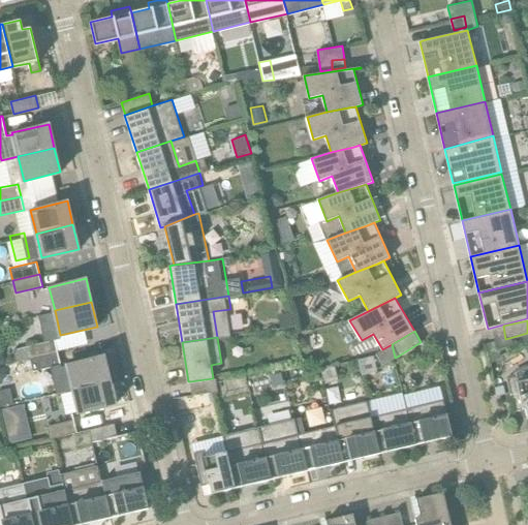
[(31,358),(58,351),(55,339),(16,348),(19,360),(31,357),(31,358)]
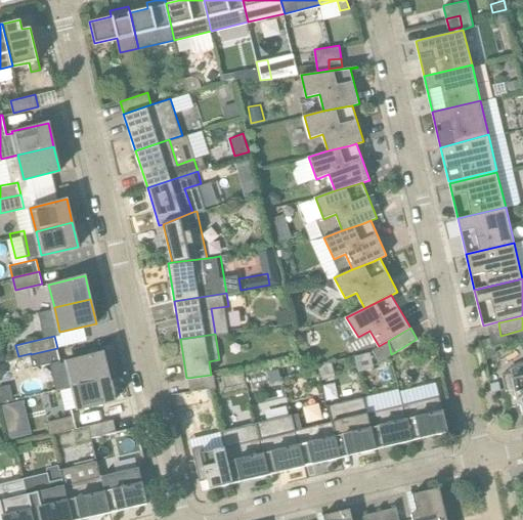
[(380,361),(391,354),(388,341),(379,346),(373,349),(380,361)]
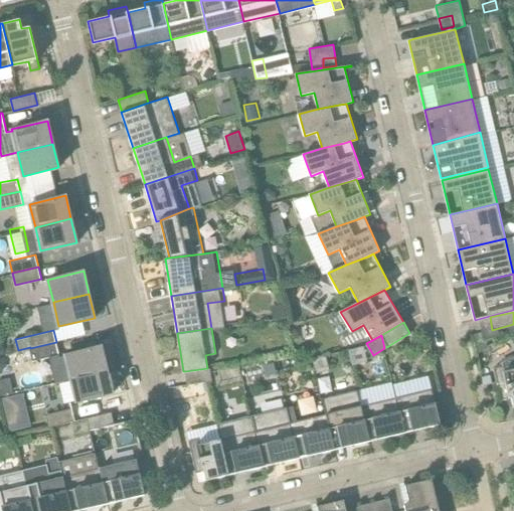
[(33,360),(59,354),(56,342),(30,348),(33,360)]
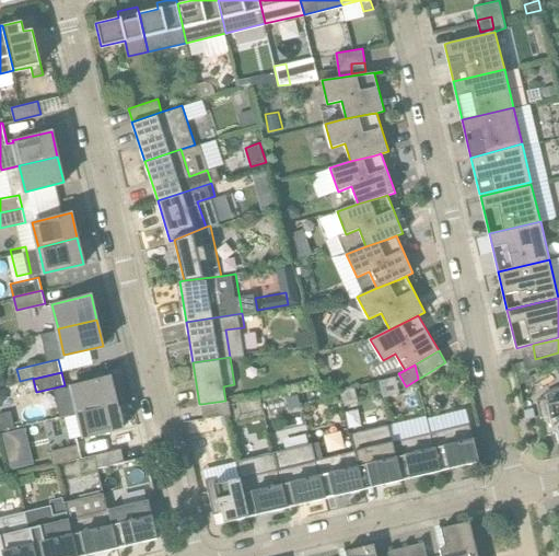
[(77,410),(116,402),(109,377),(71,385),(77,410)]
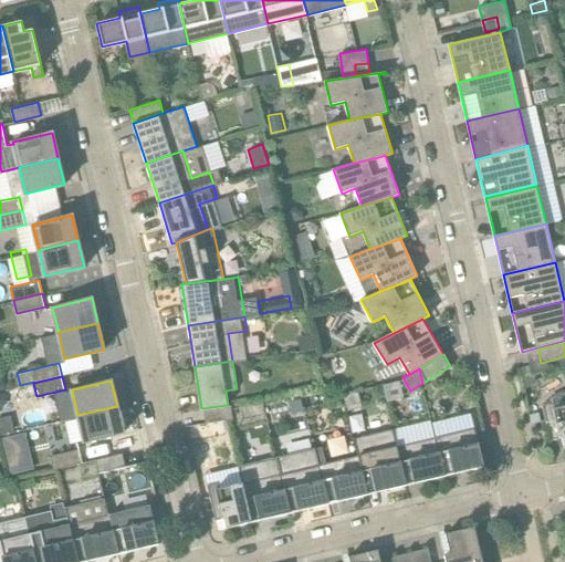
[(351,409),(366,405),(362,388),(346,393),(351,409)]
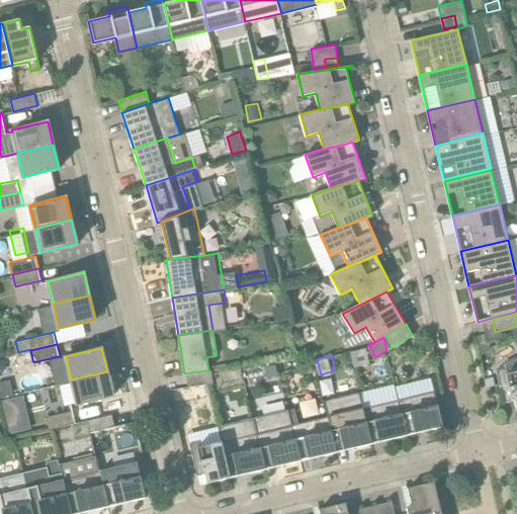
[(516,356),(509,358),(501,363),(502,368),(497,370),(505,403),(515,400),(516,405),(516,356)]
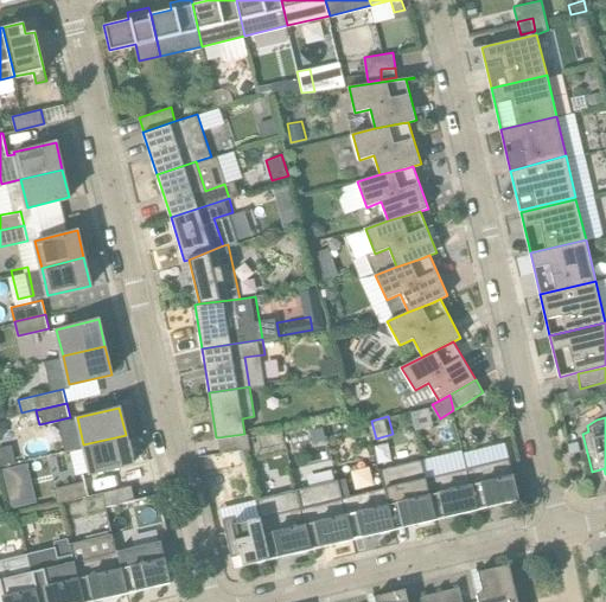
[(243,449),(250,448),(248,433),(244,434),(218,437),(221,453),(243,449)]
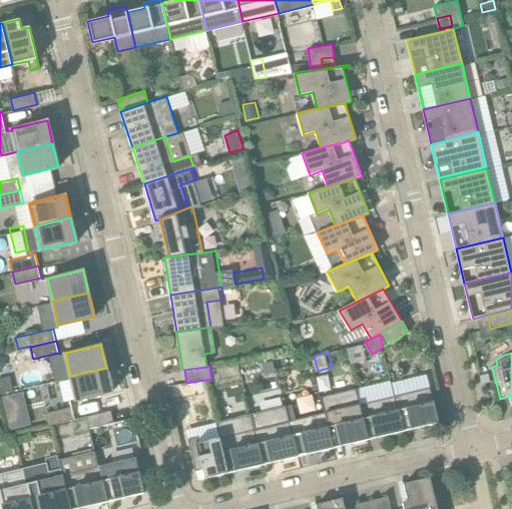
[(106,368),(70,376),(76,400),(112,391),(106,368)]
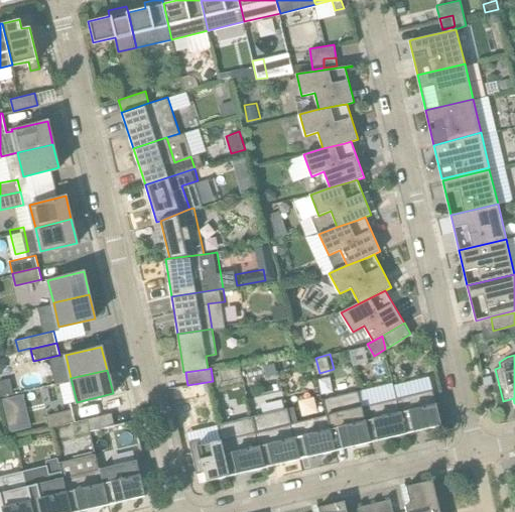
[(10,377),(0,379),(0,393),(0,394),(13,391),(10,377)]
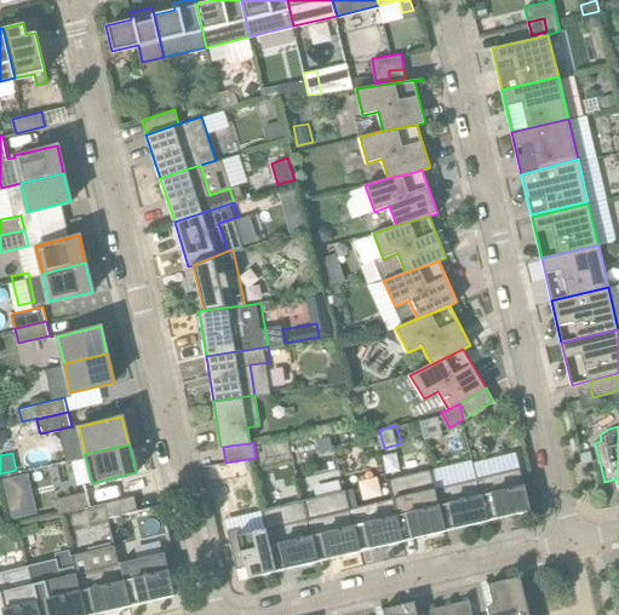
[(477,478),(488,521),(531,510),(521,467),(477,478)]
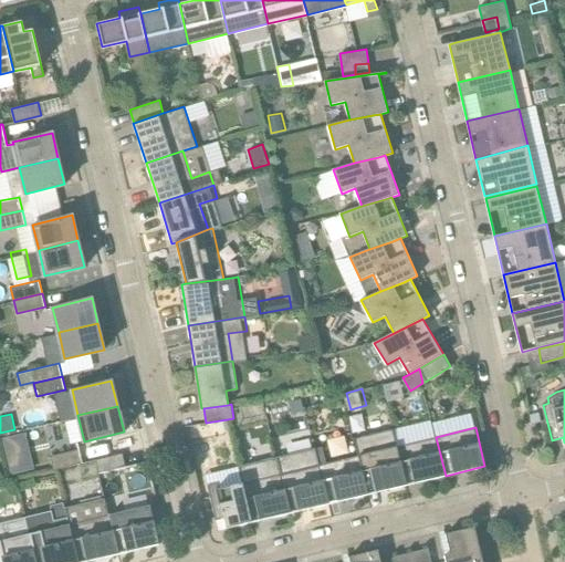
[(29,428),(7,432),(13,468),(35,464),(29,428)]
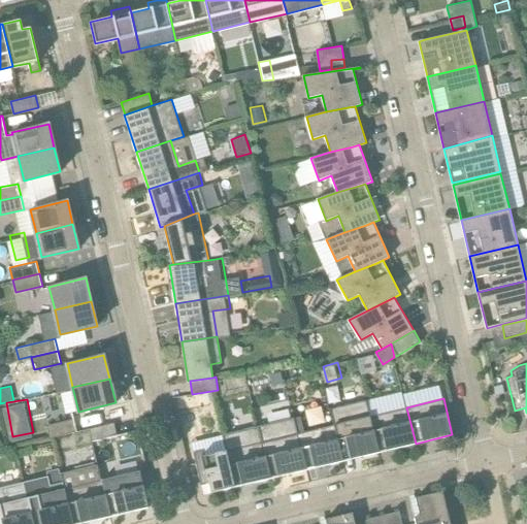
[(392,449),(416,444),(406,407),(370,416),(380,452),(381,452),(379,446),(390,443),(392,449)]
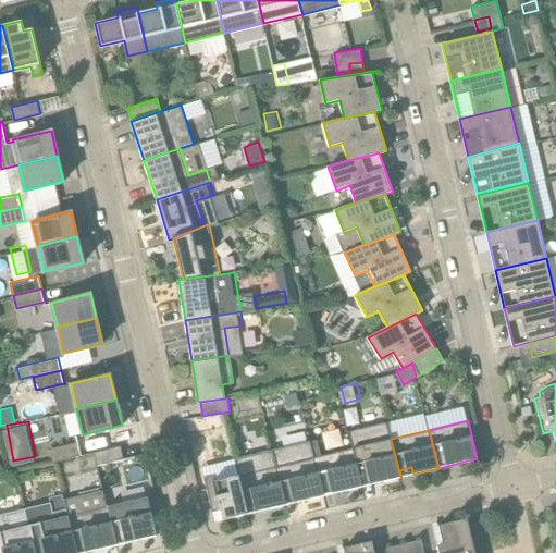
[(375,482),(400,477),(391,439),(353,447),(362,486),(363,486),(361,479),(373,477),(375,482)]
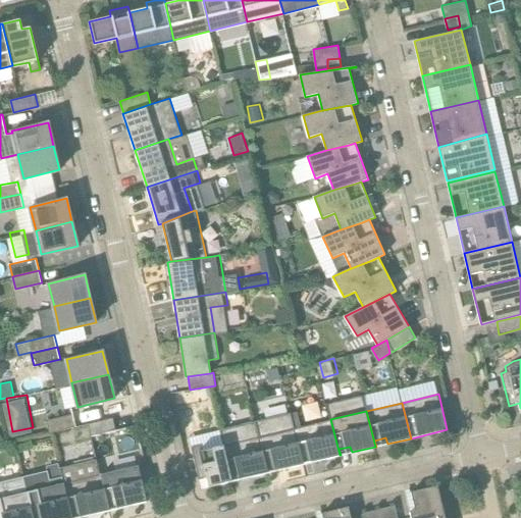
[(280,469),(304,463),(295,427),(291,412),(255,421),(268,472),(268,471),(267,466),(278,463),(280,469)]
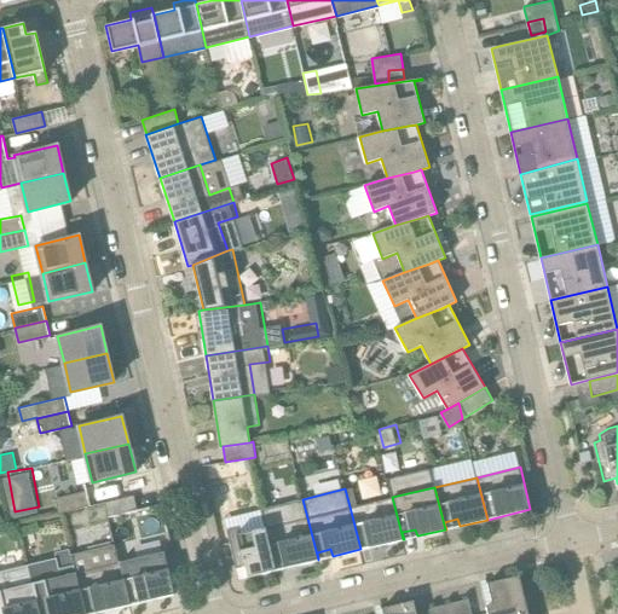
[(58,511),(91,504),(87,490),(55,497),(58,511)]
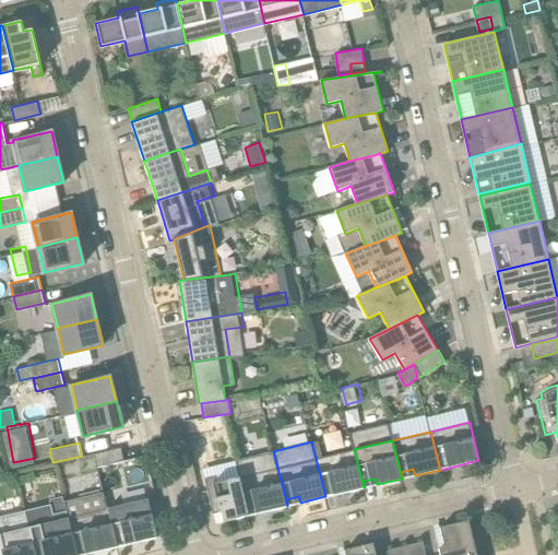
[(97,467),(125,460),(121,446),(95,452),(97,467)]
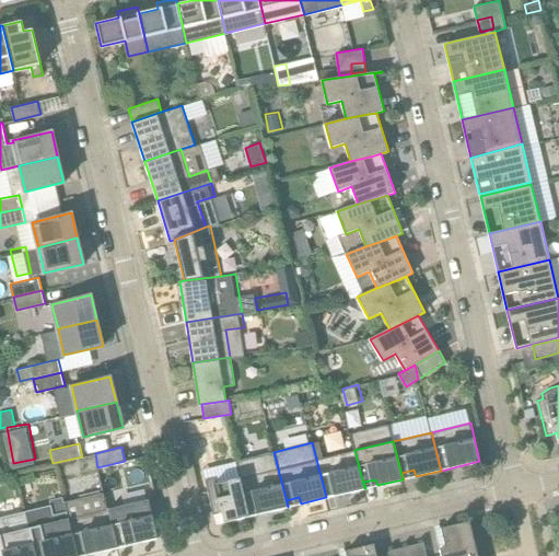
[(339,495),(364,488),(354,450),(316,459),(326,497),(327,497),(325,490),(337,488),(339,495)]
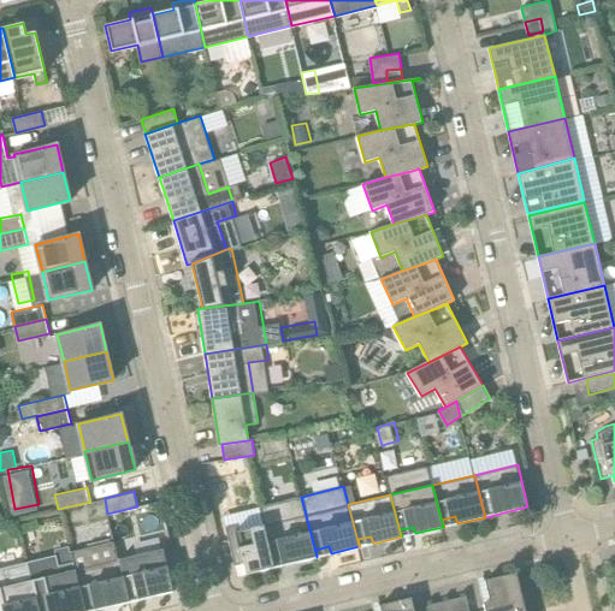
[(288,563),(317,557),(301,497),(259,506),(262,525),(275,567),(273,559),(287,556),(288,563)]
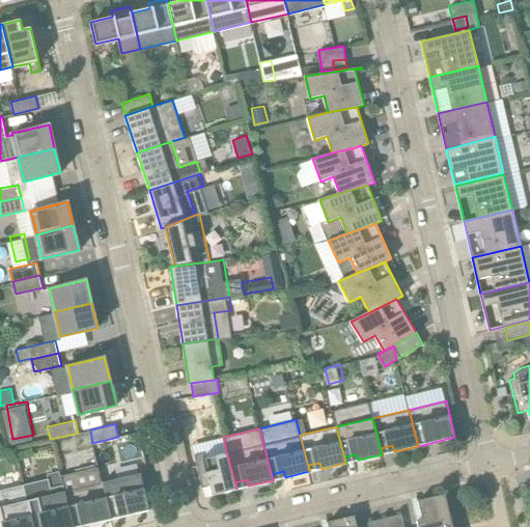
[(213,494),(236,489),(226,452),(206,456),(205,450),(194,453),(202,487),(210,484),(213,494)]
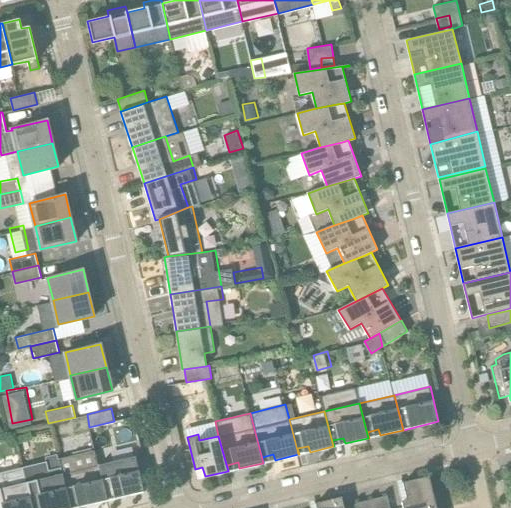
[(83,505),(108,499),(99,464),(95,449),(59,457),(62,473),(71,502),(82,499),(83,505)]
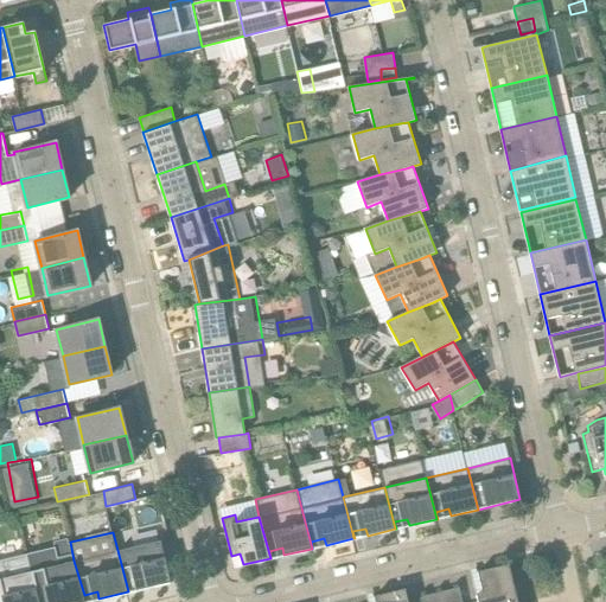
[(117,550),(128,591),(171,582),(161,539),(117,550)]
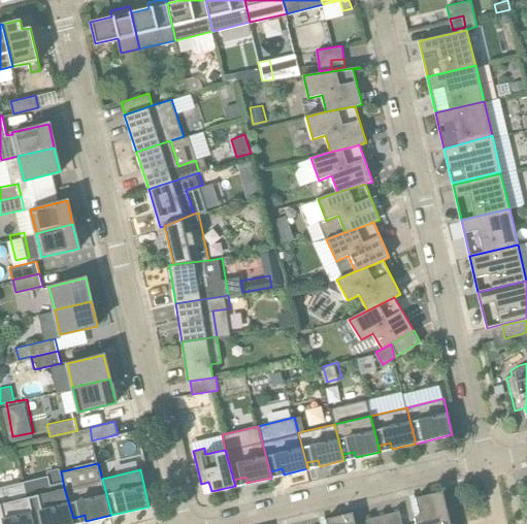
[(73,523),(74,523),(73,518),(64,488),(27,496),(34,523),(46,523),(73,523)]
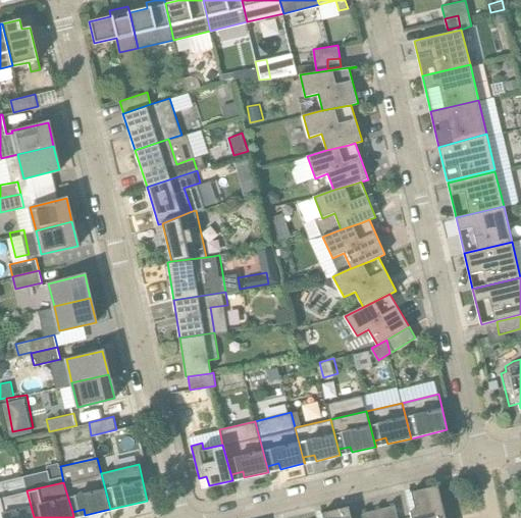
[(446,517),(437,484),(411,491),(415,509),(410,510),(411,517),(446,517)]
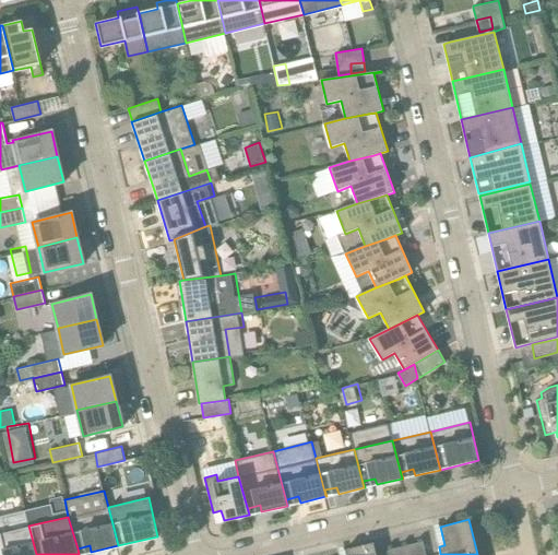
[(36,554),(28,526),(0,532),(0,554),(36,554)]
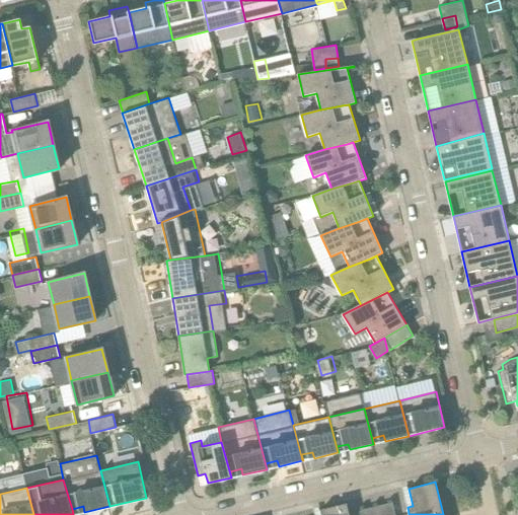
[(379,514),(395,514),(392,501),(377,505),(379,514)]
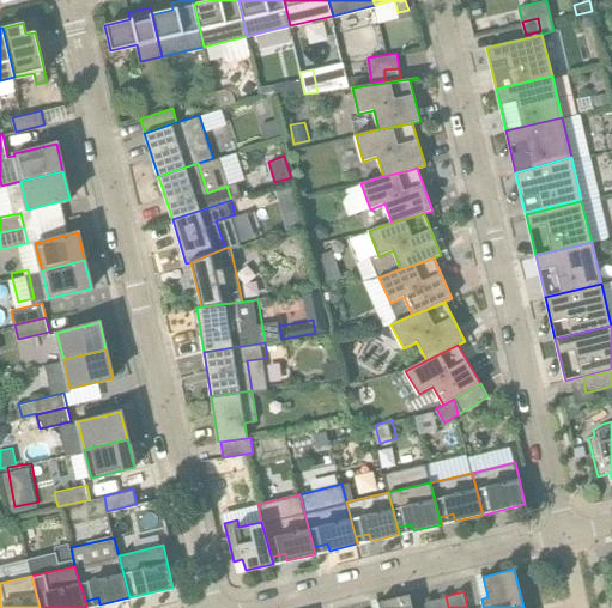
[(412,607),(410,594),(377,601),(379,607),(412,607)]
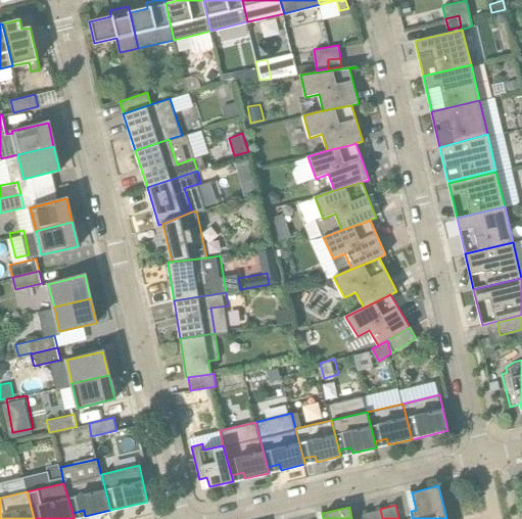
[(365,518),(382,518),(380,509),(364,513),(365,518)]
